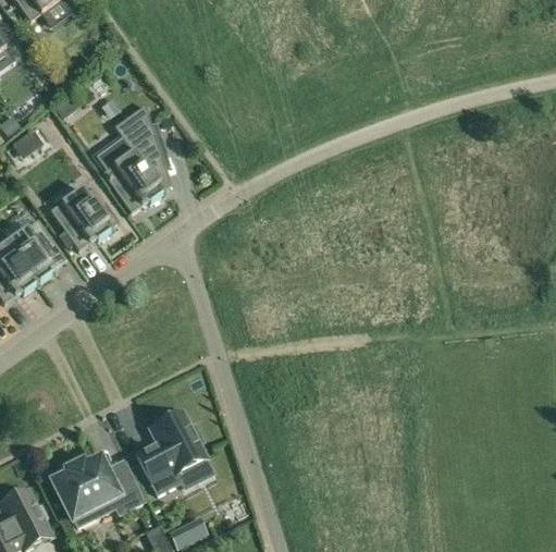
[(15,0),(31,21),(61,0),(15,0)]
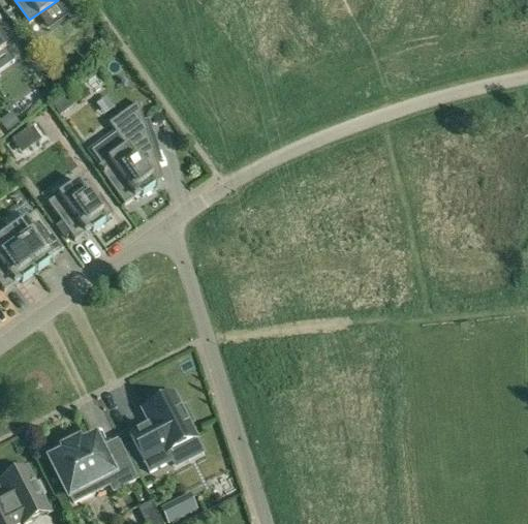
[(67,91),(53,101),(60,113),(74,102),(67,91)]
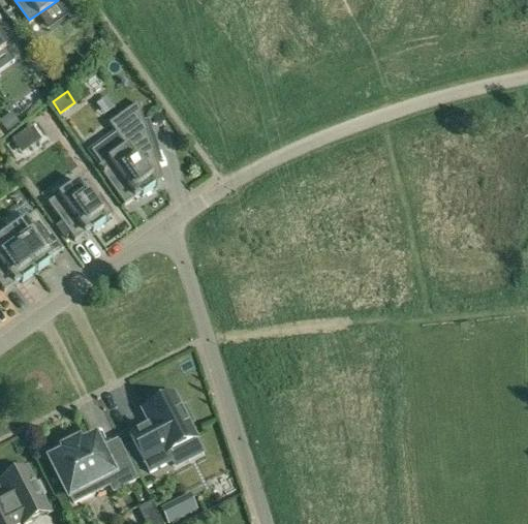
[(110,121),(115,128),(87,149),(98,164),(125,202),(126,201),(141,190),(143,193),(157,183),(155,180),(162,175),(163,177),(163,176),(138,98),(137,99),(138,100),(130,105),(110,121)]
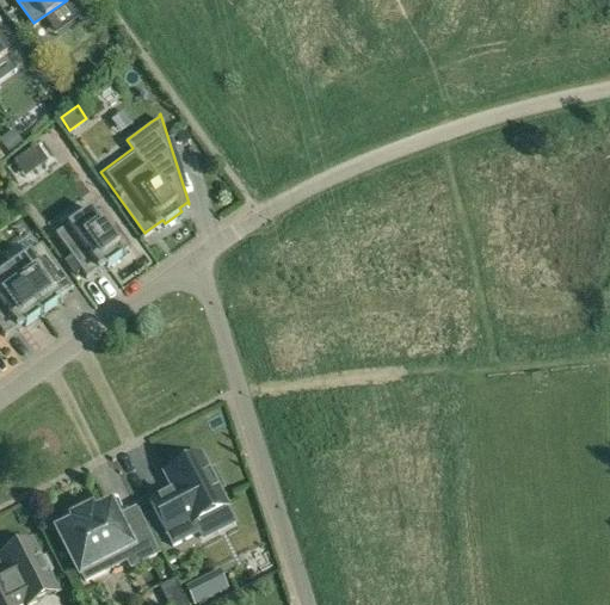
[(37,141),(14,156),(20,165),(43,148),(37,141)]
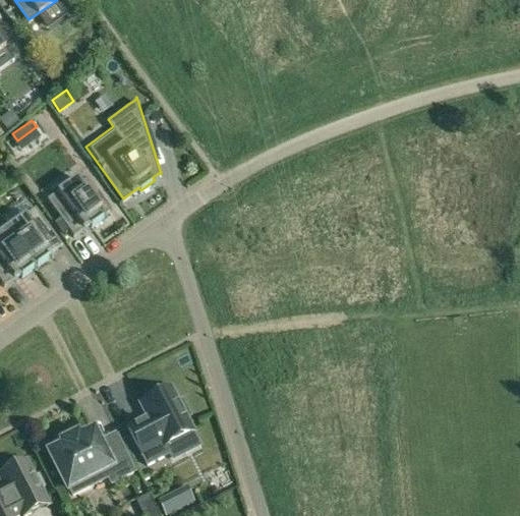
[(77,176),(48,196),(74,234),(75,233),(75,232),(90,222),(92,225),(106,215),(104,213),(111,207),(98,188),(91,194),(77,176)]
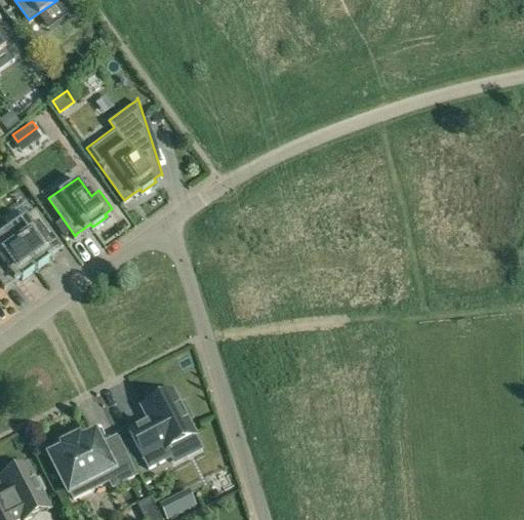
[(36,207),(8,227),(37,267),(49,258),(46,255),(62,245),(63,244),(36,207)]
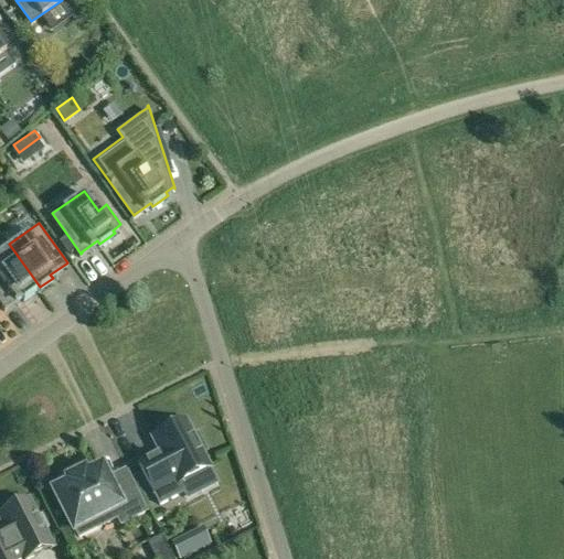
[(24,298),(40,287),(9,244),(0,249),(0,300),(6,308),(7,307),(7,305),(22,294),(24,298)]
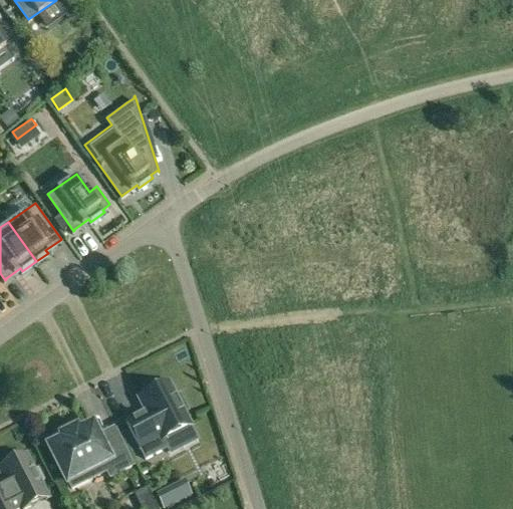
[(141,396),(147,409),(126,419),(146,457),(168,445),(164,437),(191,424),(184,411),(189,409),(181,393),(176,395),(169,380),(141,396)]
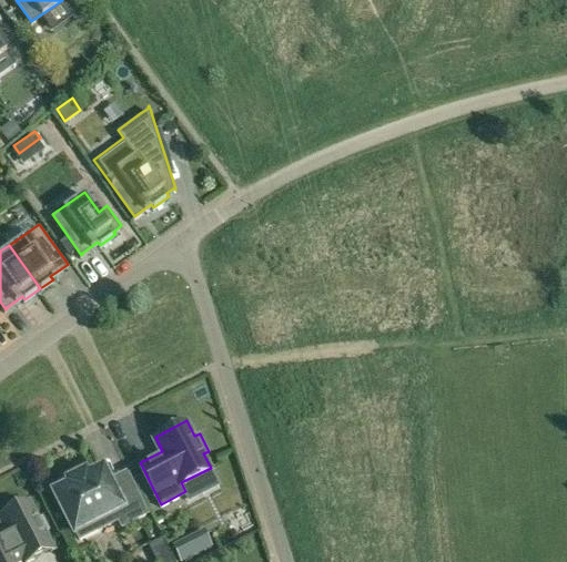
[(71,483),(54,491),(74,531),(77,530),(80,535),(99,527),(97,520),(115,510),(122,522),(147,510),(127,470),(109,479),(102,468),(87,476),(84,471),(69,479),(71,483)]
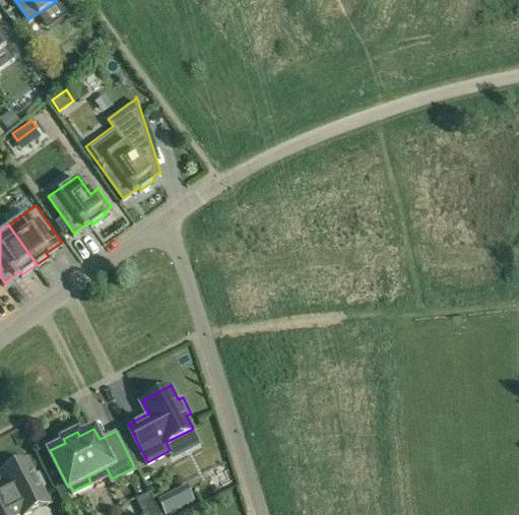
[(26,458),(0,470),(0,472),(5,483),(0,485),(0,514),(12,514),(20,511),(22,514),(36,508),(31,501),(45,494),(41,486),(45,484),(39,471),(35,473),(26,458)]
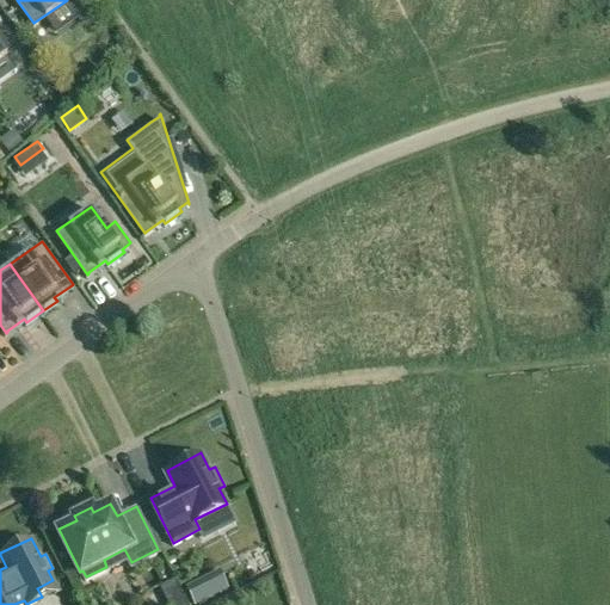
[(195,600),(220,587),(211,573),(188,585),(195,600)]
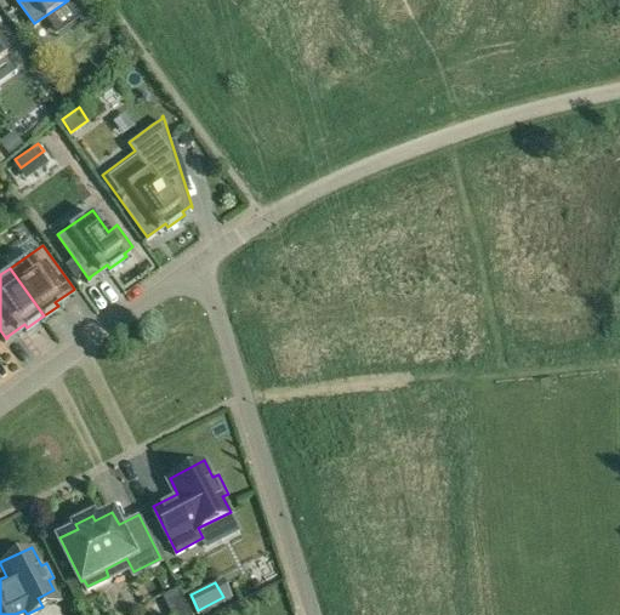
[(172,602),(182,597),(176,586),(164,592),(168,601),(172,602)]
